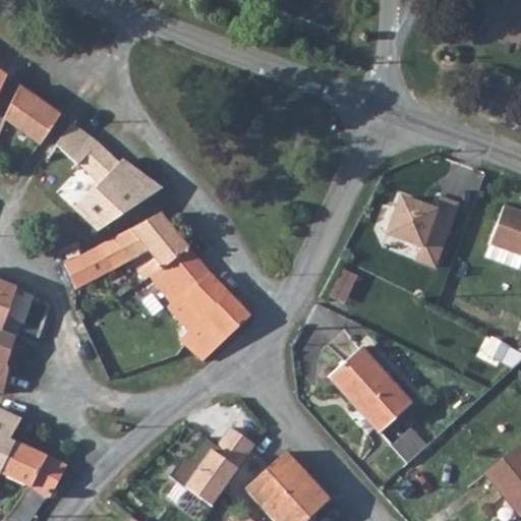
[(369,33),(363,29),(359,36),(365,40),(369,33)]
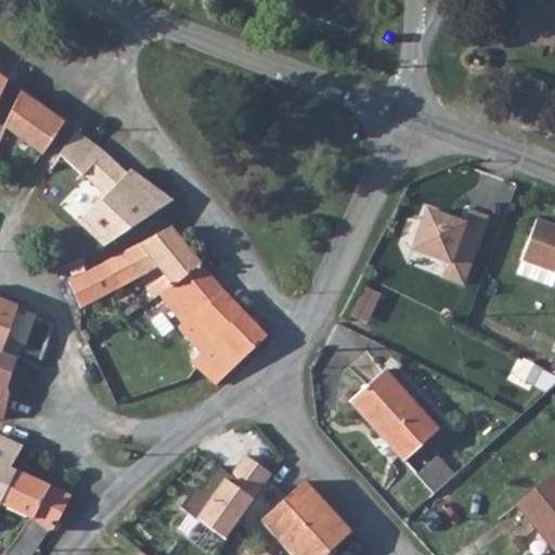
[(0,178),(1,179),(20,141),(40,155),(63,124),(22,94),(10,117),(0,138),(0,178)]
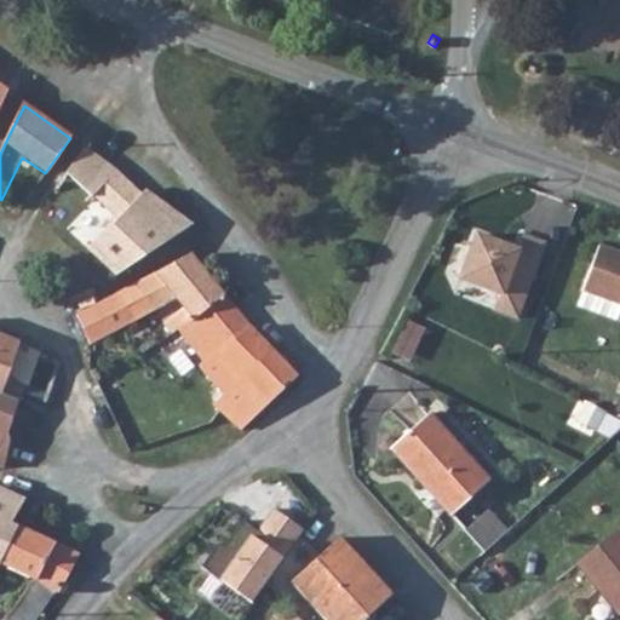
[(85,149),(51,195),(55,197),(74,214),(86,202),(114,171),(85,149)]
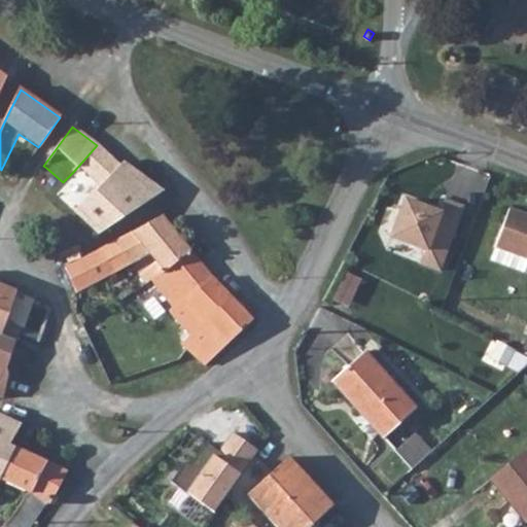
[(119,163),(95,192),(73,172),(63,182),(46,168),(39,177),(38,188),(54,204),(59,199),(101,237),(153,187),(119,163)]
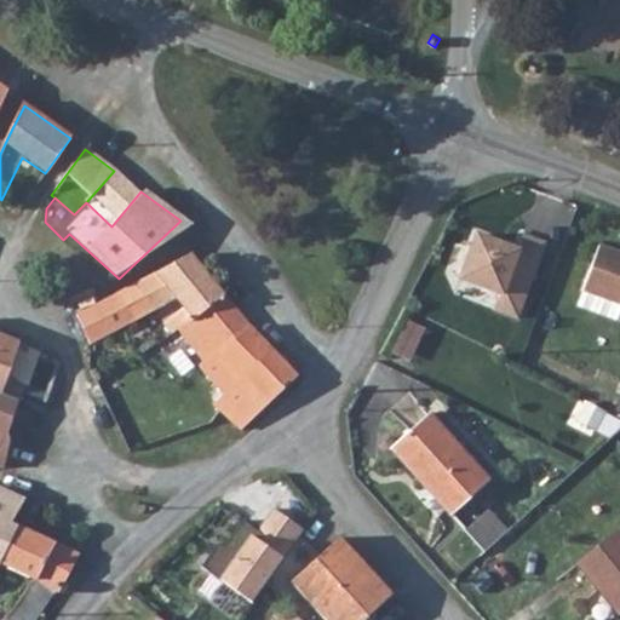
[(512,250),(466,234),(448,283),(491,300),(488,313),(516,322),(544,245),(518,235),(512,250)]
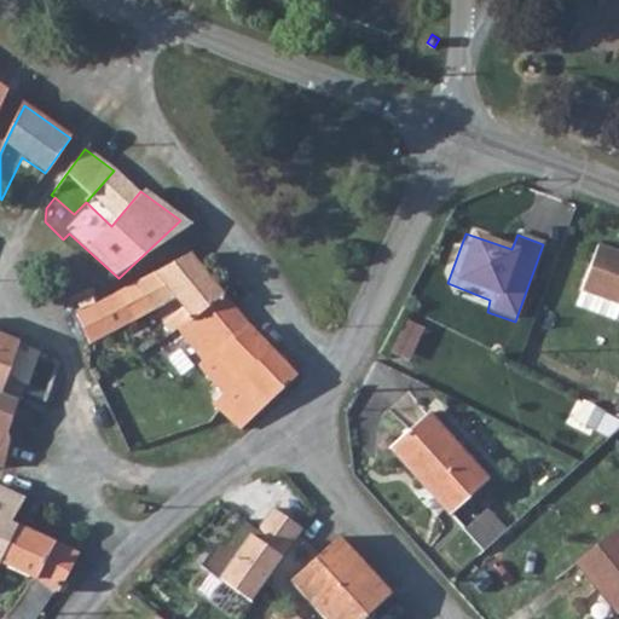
[(618,255),(599,248),(577,308),(618,323),(618,320),(618,255)]
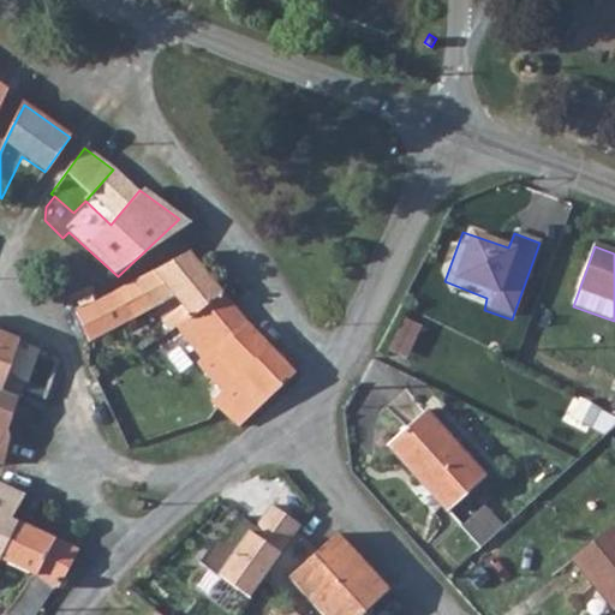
[(168,318),(177,328),(220,292),(190,252),(151,273),(181,308),(168,318)]
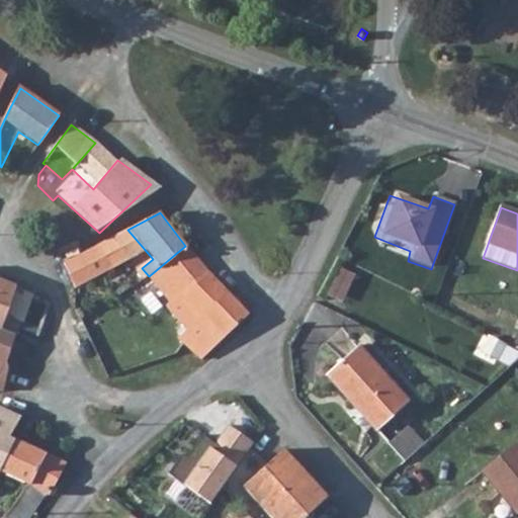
[(75,288),(77,286),(128,260),(116,236),(63,265),(75,288)]
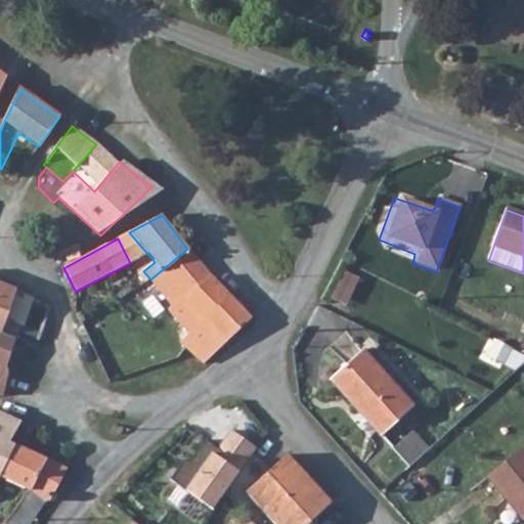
[(250,320),(252,318),(187,249),(150,279),(171,307),(167,310),(186,335),(181,339),(193,353),(203,345),(212,355),(231,338),(250,320)]
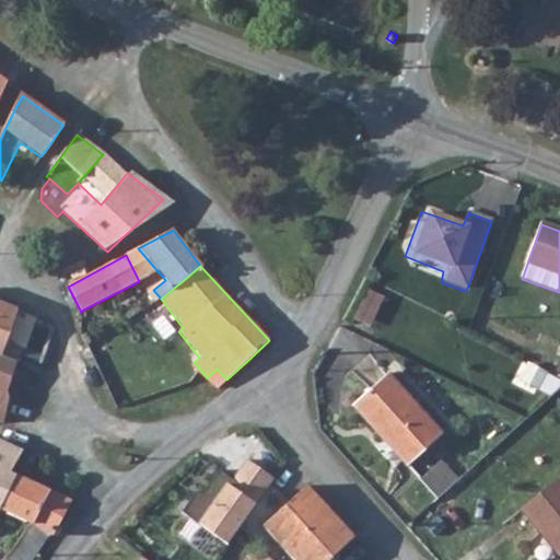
[(363,289),(350,318),(368,326),(381,296),(363,289)]
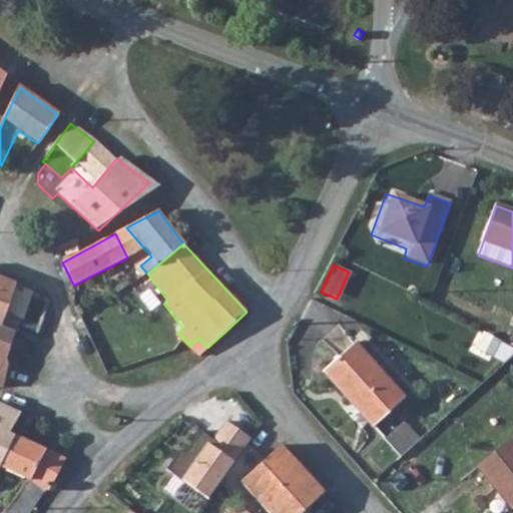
[(0,326),(1,327),(15,287),(0,280),(0,326)]
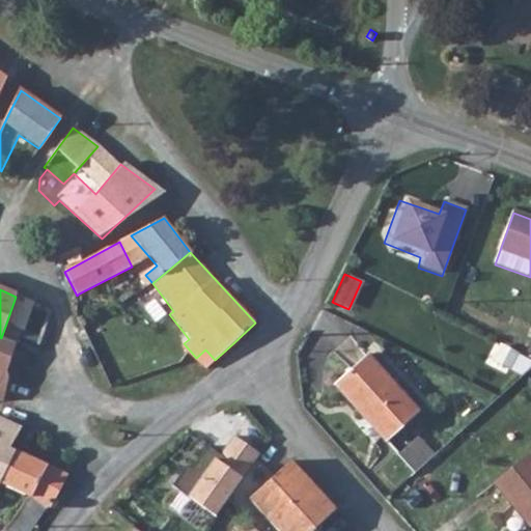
[(84,303),(79,294),(77,296),(67,301),(74,311),(84,303)]
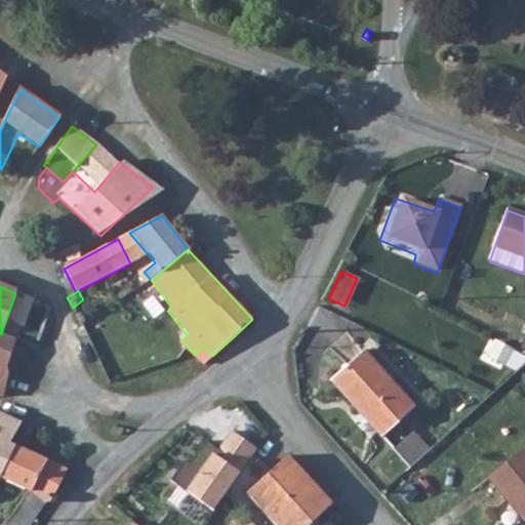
[(50,308),(15,293),(1,334),(12,338),(14,332),(39,341),(50,308)]
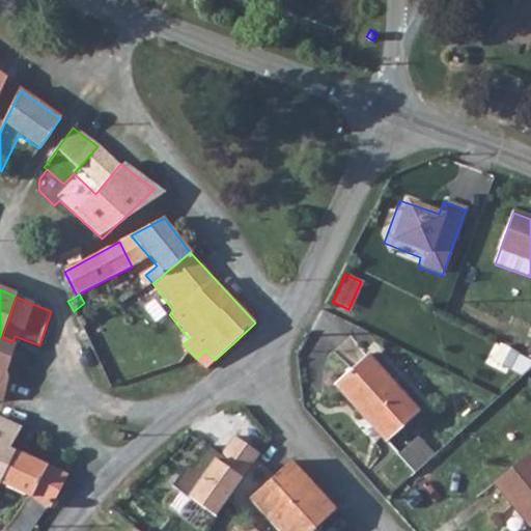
[(0,409),(1,410),(8,381),(5,373),(12,342),(1,338),(0,337),(0,409)]
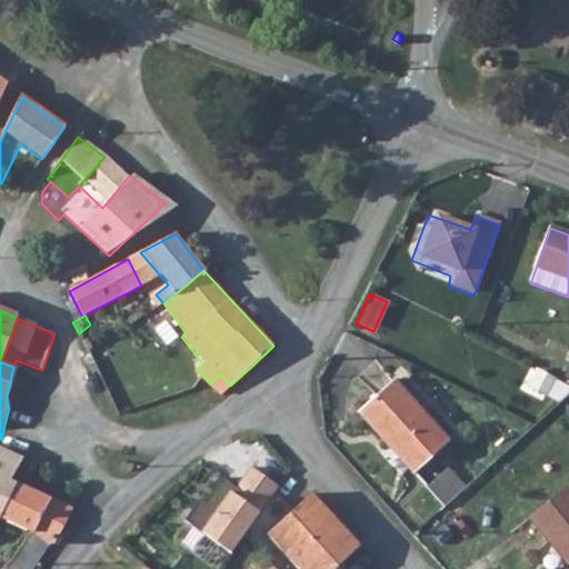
[(230,386),(220,375),(210,383),(219,395),(230,386)]
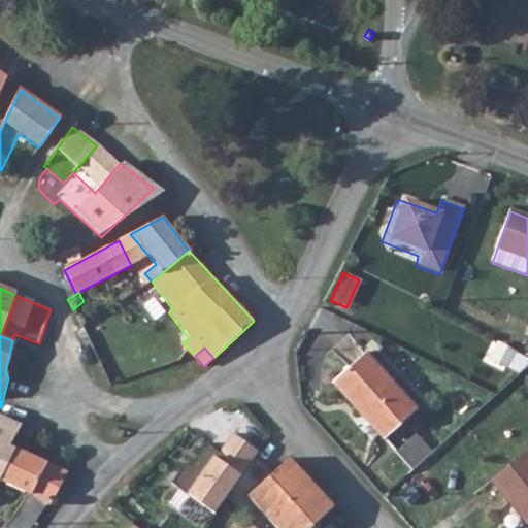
[(335,386),(384,440),(416,411),(367,358),(335,386)]
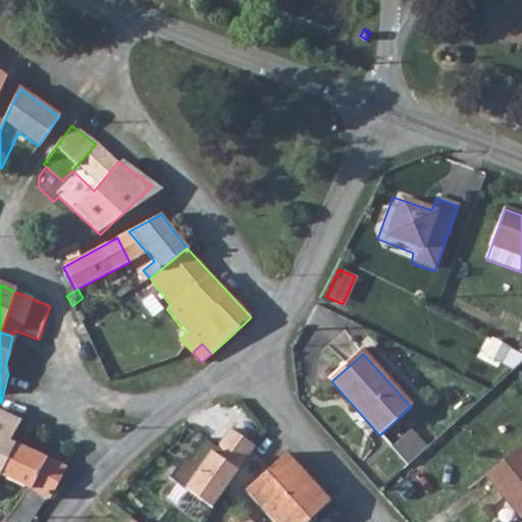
[(0,469),(15,442),(7,438),(19,421),(0,412),(0,469)]
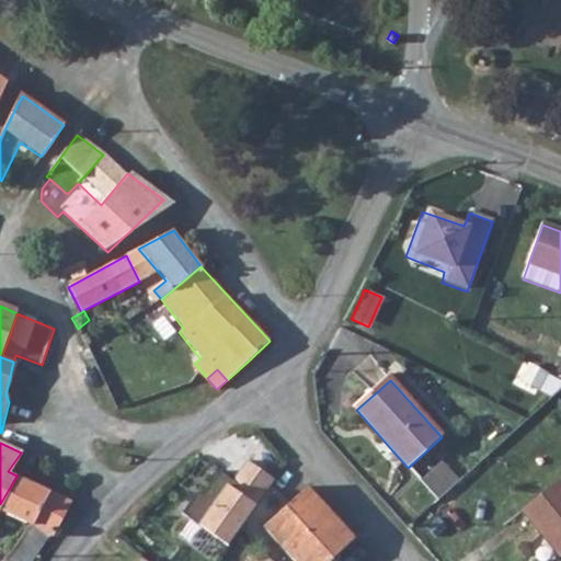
[(241,461),(191,522),(219,547),(270,480),(241,461)]
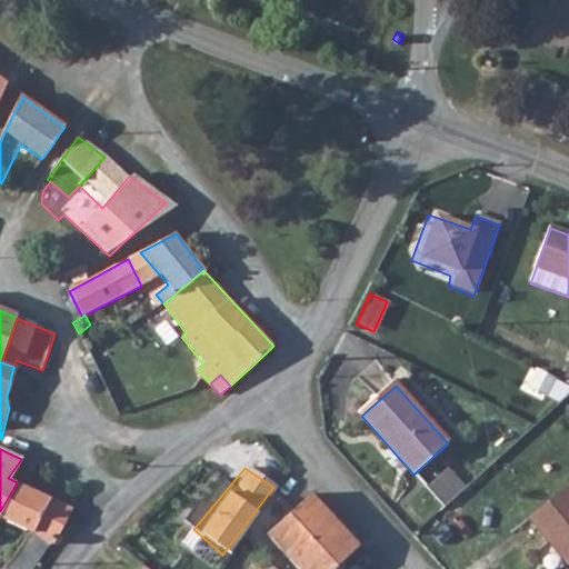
[(442,506),(462,487),(443,468),(423,487),(442,506)]
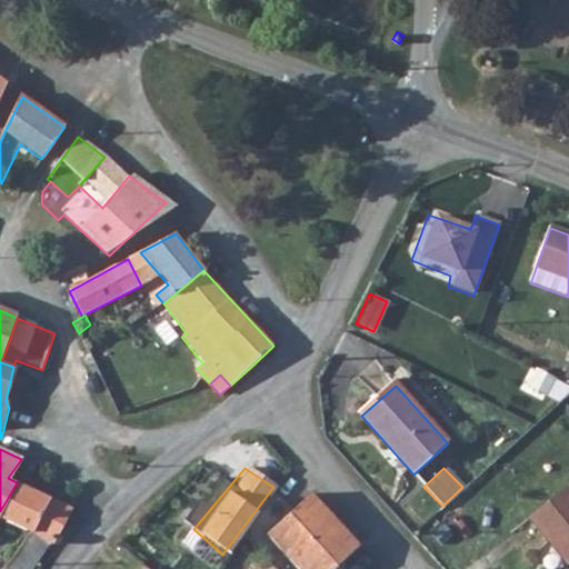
[(17,482),(0,511),(0,533),(5,537),(12,526),(30,532),(5,568),(33,568),(53,543),(58,539),(72,510),(17,482)]
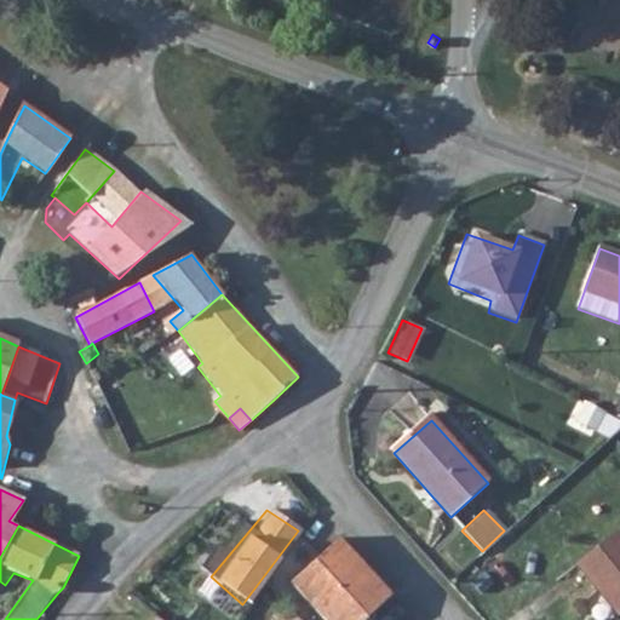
[(619,537),(618,534),(577,569),(619,619),(619,618),(619,537)]
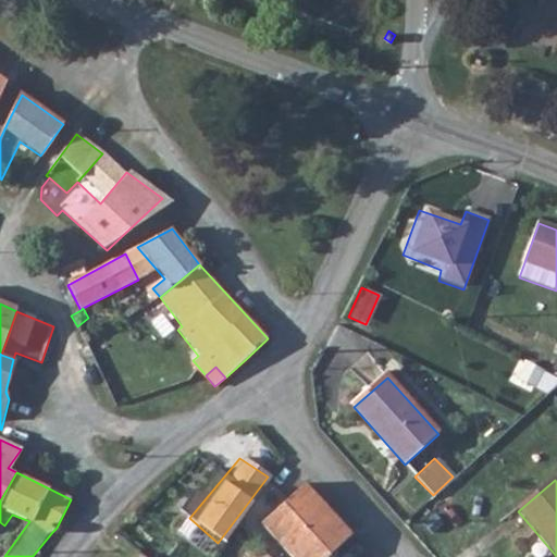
[(299,485),(254,524),(280,556),(322,556),(345,536),(299,485)]
